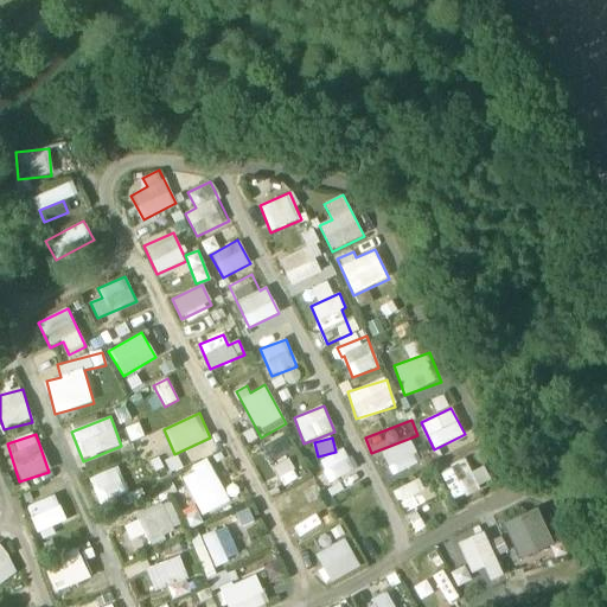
[(410,439),(381,453),(391,477),(421,462),(410,439)]
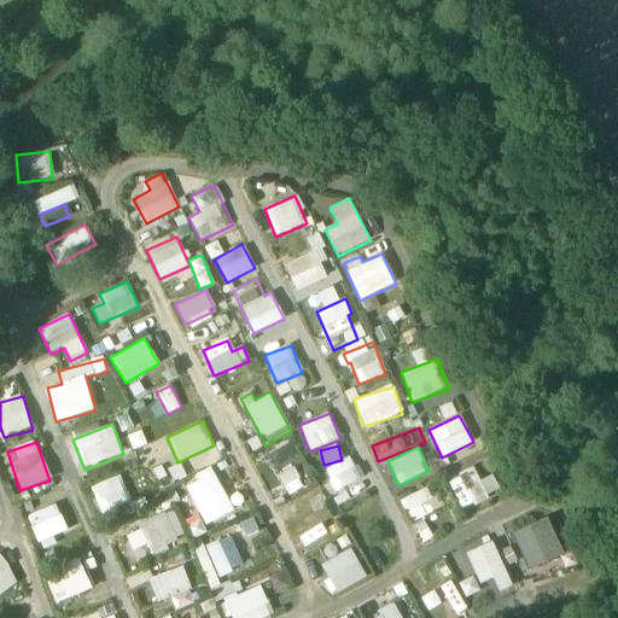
[(349,455),(325,471),(338,491),(362,476),(349,455)]
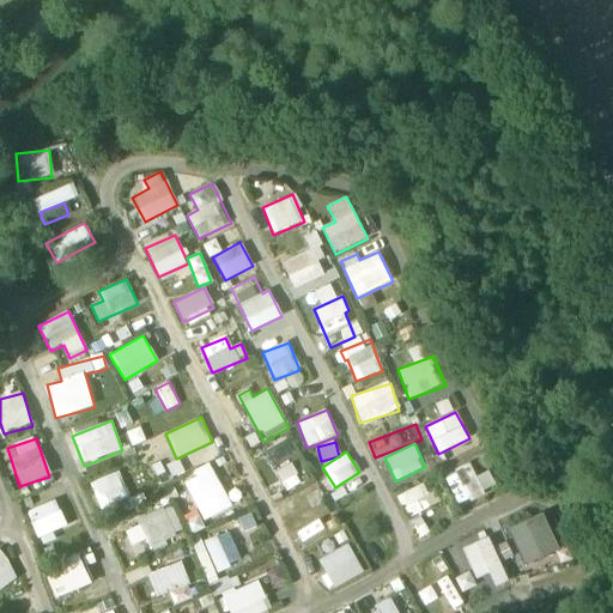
[(287,491),(303,483),(291,463),(275,472),(287,491)]
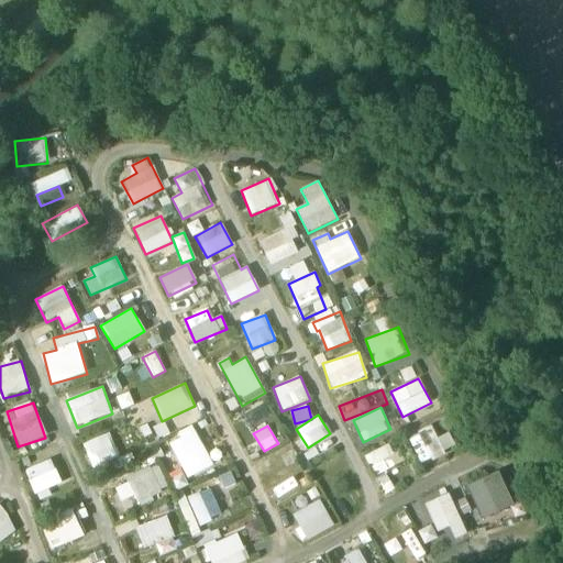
[(407,438),(420,465),(456,448),(449,432),(437,438),(431,426),(407,438)]
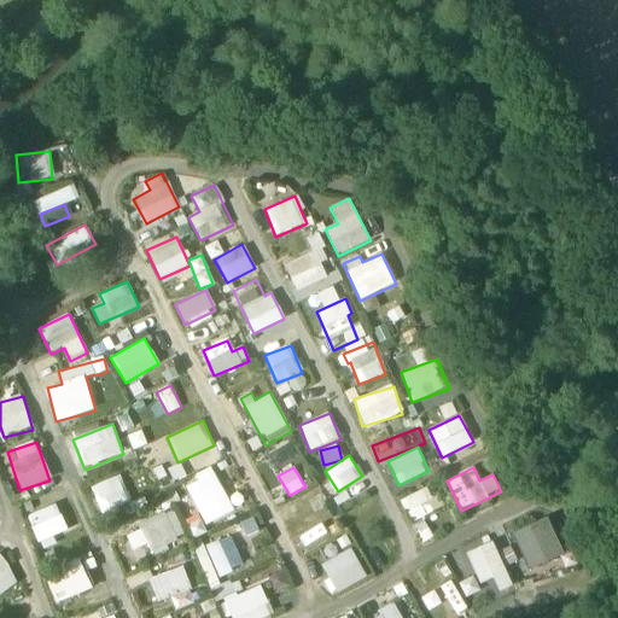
[(213,473),(187,485),(204,523),(229,511),(213,473)]
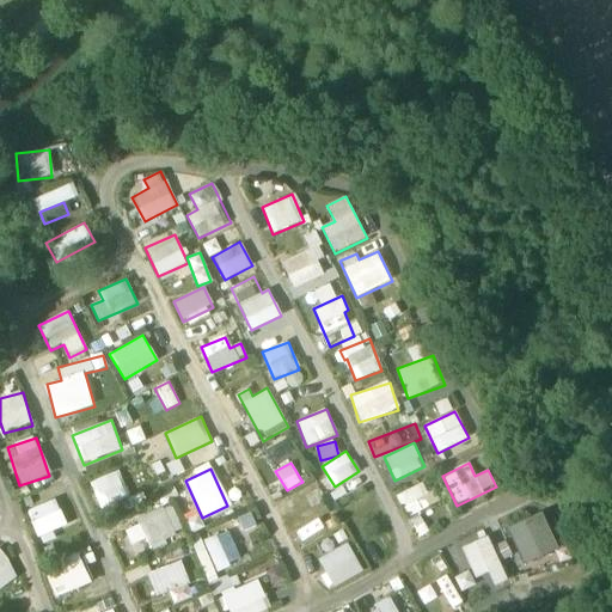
[(96,502),(124,495),(118,472),(90,481),(96,502)]
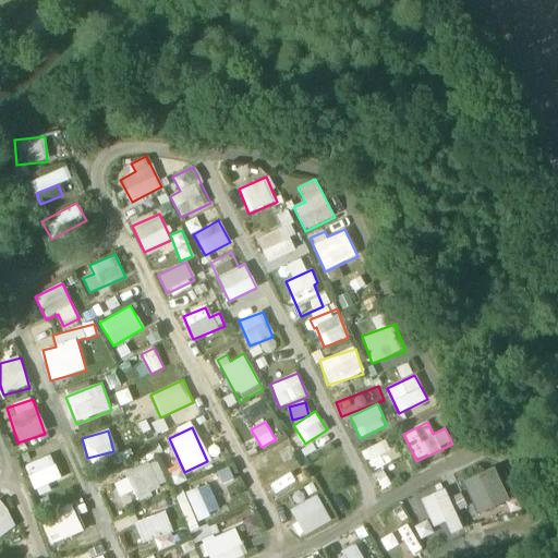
[(38,494),(63,480),(48,453),(23,468),(38,494)]
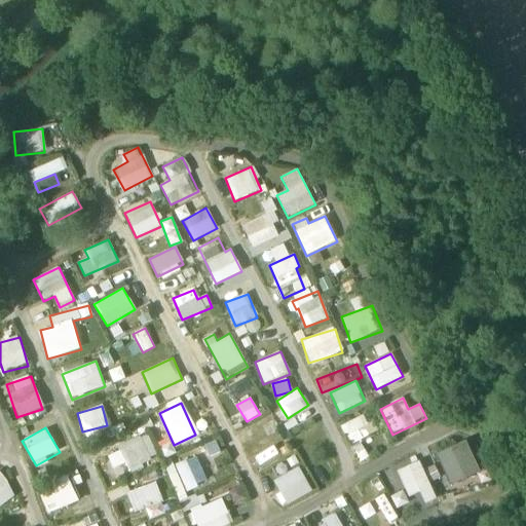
[(148,435),(104,454),(115,479),(159,459),(148,435)]
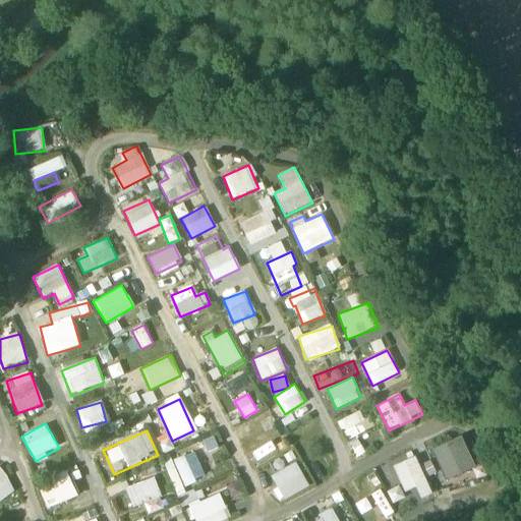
[(247,445),(256,463),(278,452),(268,433),(247,445)]
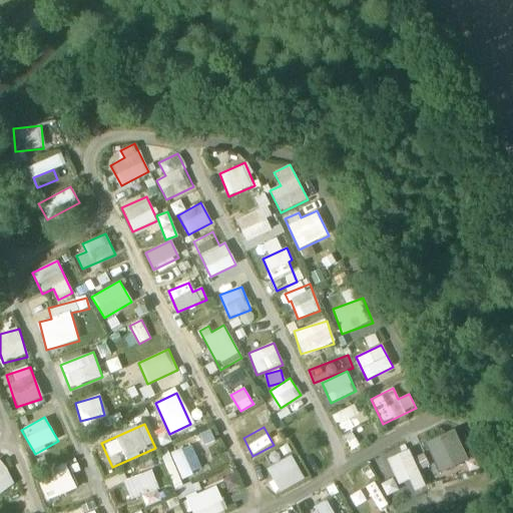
[(425,441),(437,472),(467,461),(454,430),(425,441)]
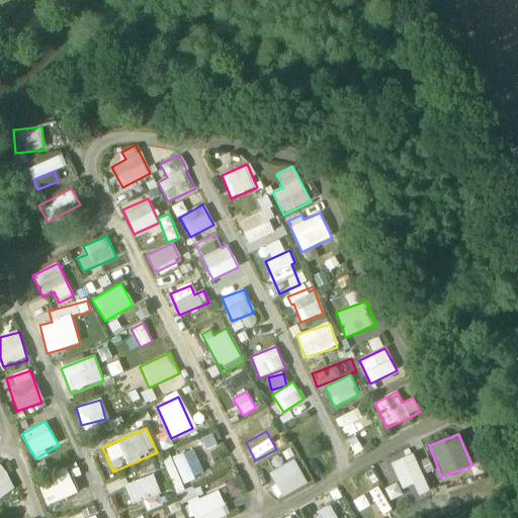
[(181,482),(202,476),(195,450),(173,456),(181,482)]
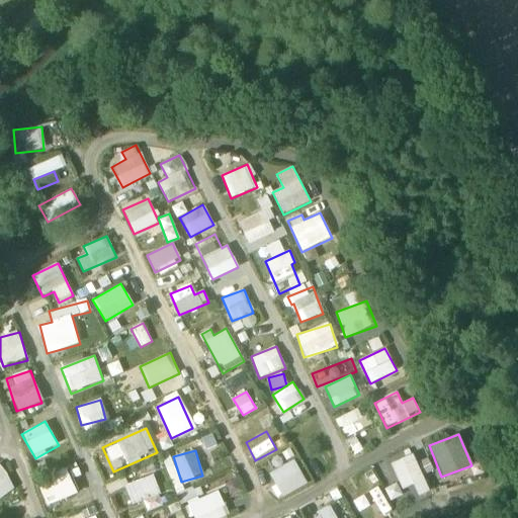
[(400,489),(413,485),(417,496),(428,493),(415,455),(391,463),(400,489)]
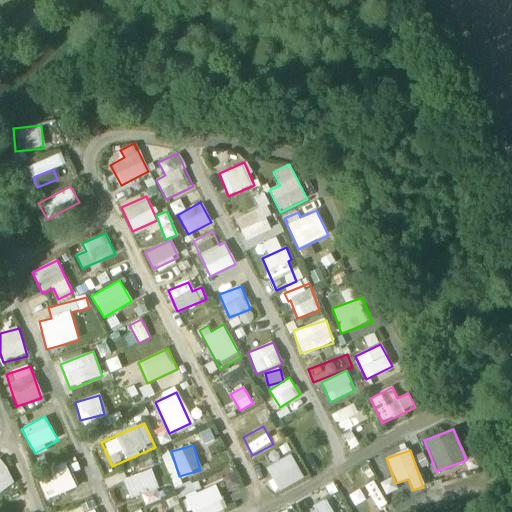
[(168,452),(161,455),(173,483),(180,480),(168,452)]
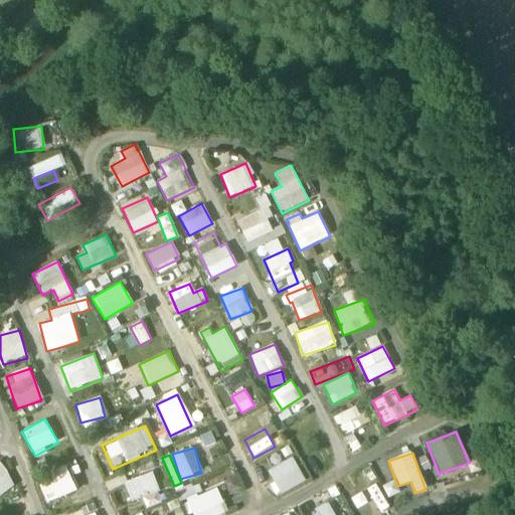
[(266,472),(281,495),(306,479),(292,456),(266,472)]
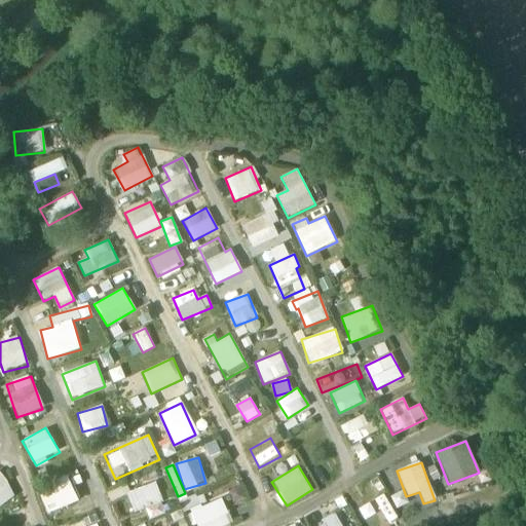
[(0,505),(15,498),(1,472),(0,472),(0,505)]
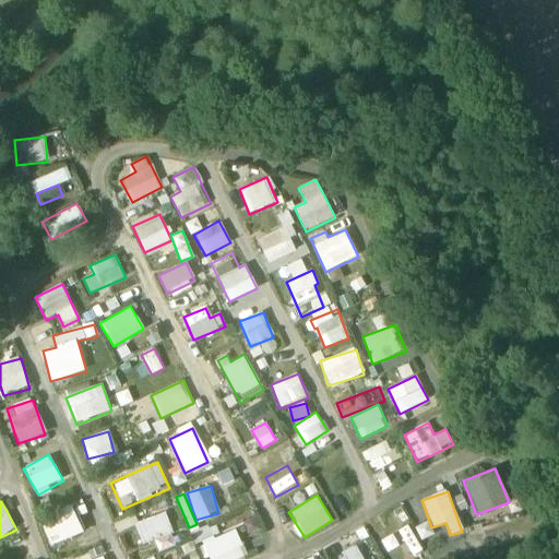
[(42,525),(49,546),(82,534),(74,512),(42,525)]
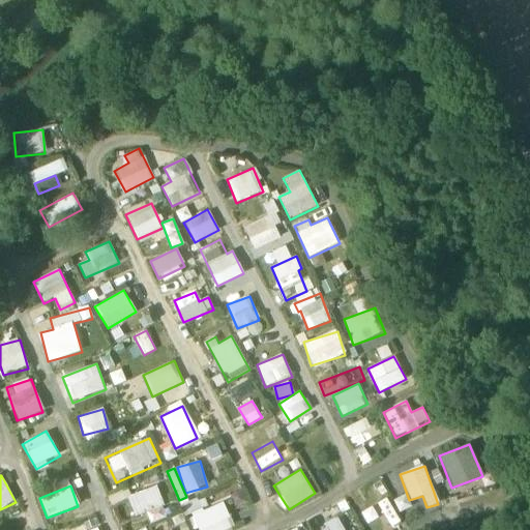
[(126,496),(134,514),(164,504),(157,486),(126,496)]
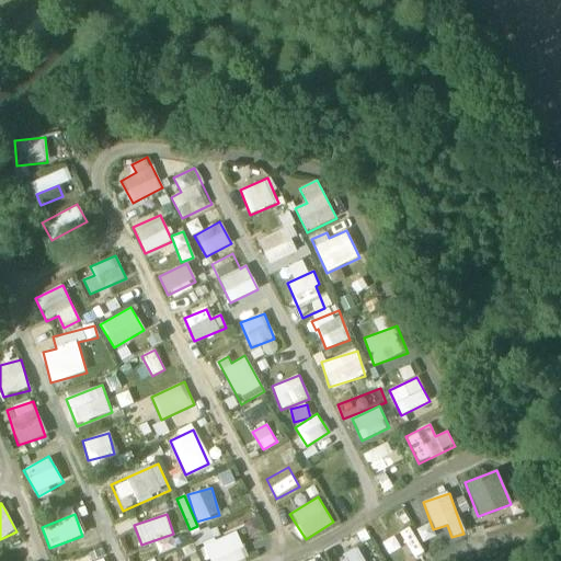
[(408,527),(398,534),(415,559),(425,552),(408,527)]
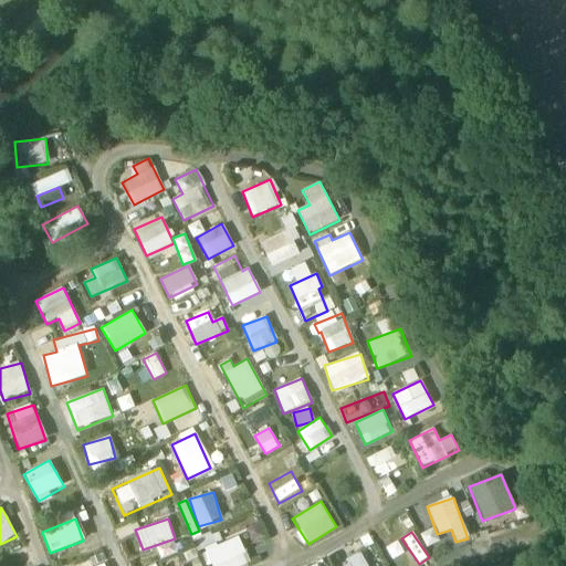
[(206,565),(213,564),(213,565),(244,565),(249,565),(240,536),(217,543),(213,535),(198,540),(205,565),(206,565)]
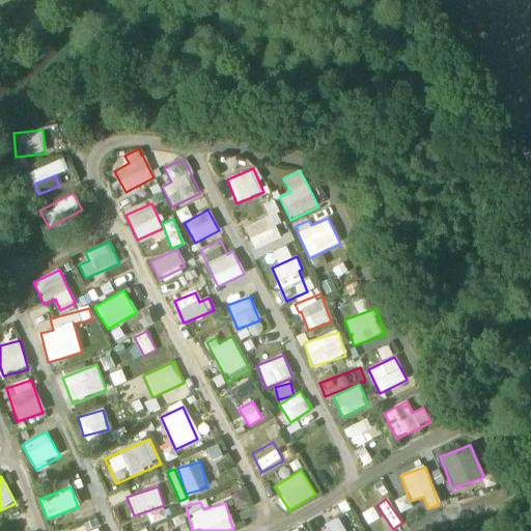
[(345,530),(340,520),(315,530),(345,530)]
